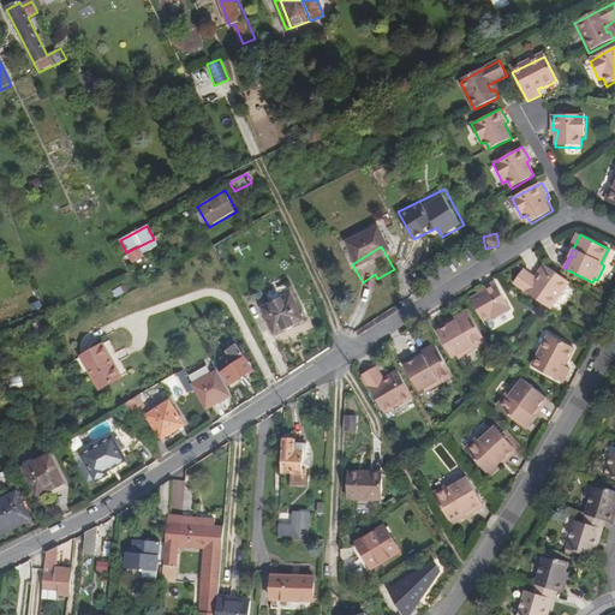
[(601,263),(604,266),(611,250),(608,249),(601,263)]
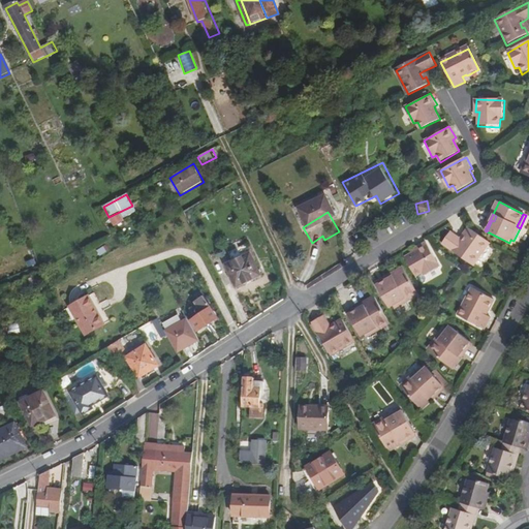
[(463,240),(460,239),(447,230),(440,241),(472,263),(488,241),(469,227),(468,226),(463,235),(465,236),(463,240)]
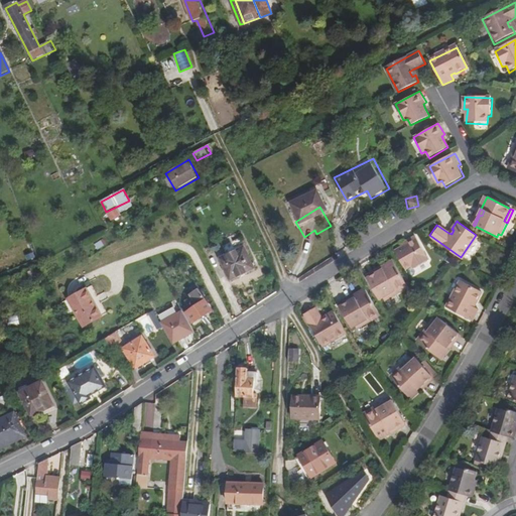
[(306,241),(316,234),(314,230),(304,237),(306,241)]
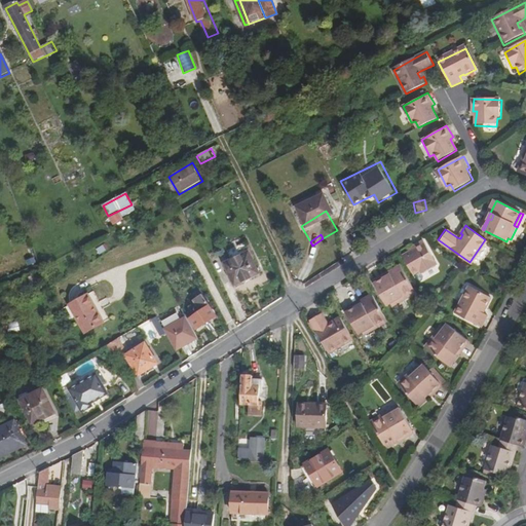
[(403,255),(413,273),(419,270),(422,273),(438,265),(423,239),(413,246),(414,249),(409,252),(403,255)]
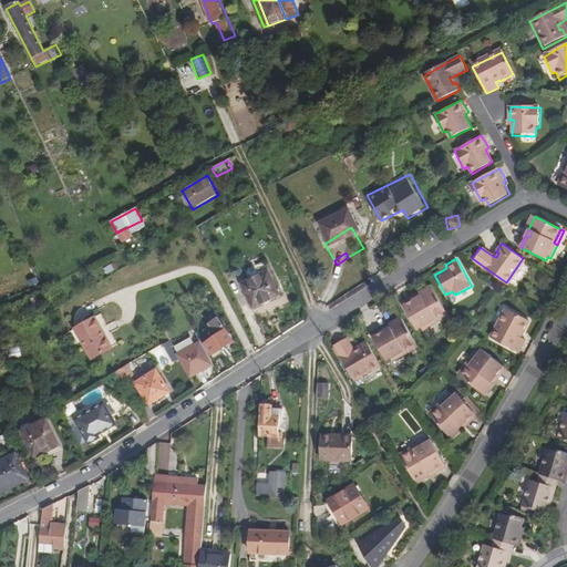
[(244,285),(255,307),(281,294),(265,261),(246,271),(250,280),(244,285)]
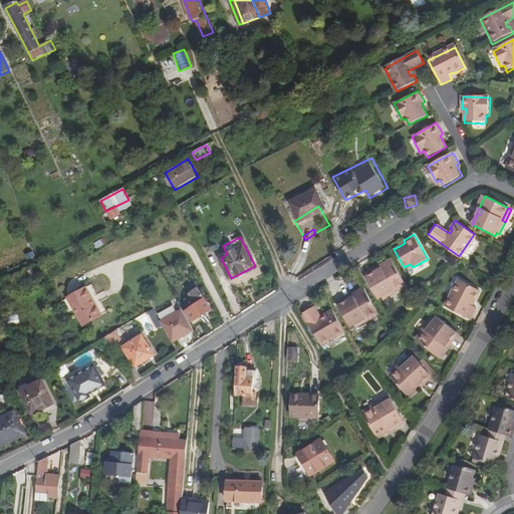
[(391,259),(379,266),(382,269),(377,272),(376,270),(365,277),(377,297),(380,295),(381,297),(394,290),(393,288),(405,282),(391,259)]
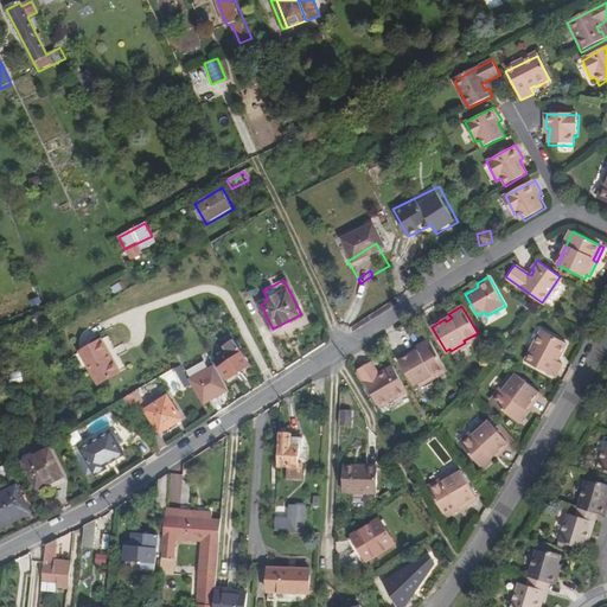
[(452,318),(448,314),(430,325),(432,327),(445,319),(446,321),(452,318)]
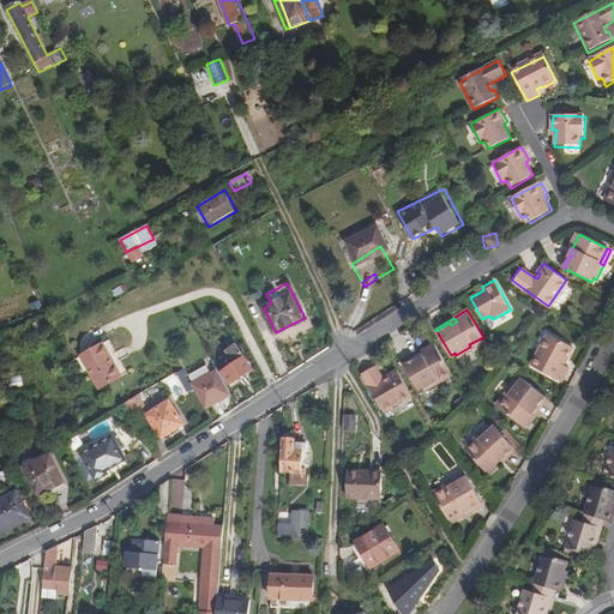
[(570,368),(563,365),(565,359),(566,359),(573,345),(551,333),(534,366),(564,381),(570,368)]
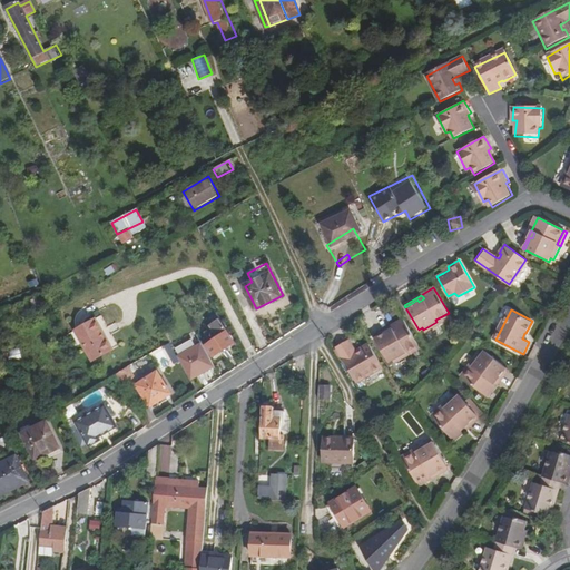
[(435,320),(436,322),(450,315),(449,313),(435,320)]
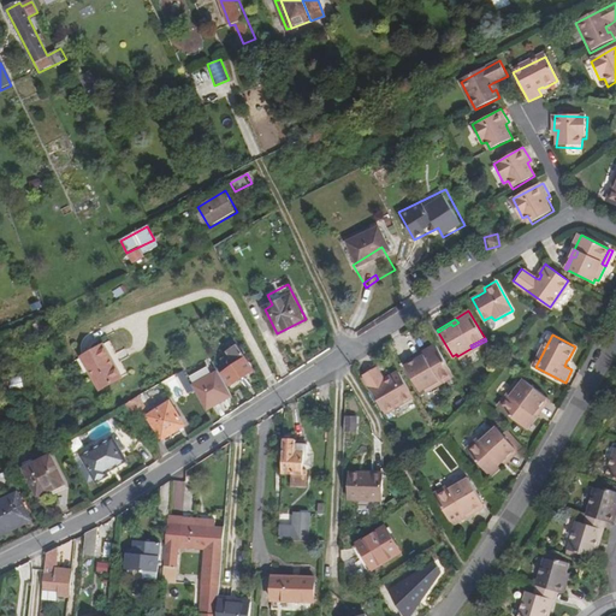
[(437,344),(422,353),(425,356),(420,360),(419,359),(404,366),(420,391),(424,389),(425,391),(439,383),(438,380),(452,372),(437,344)]
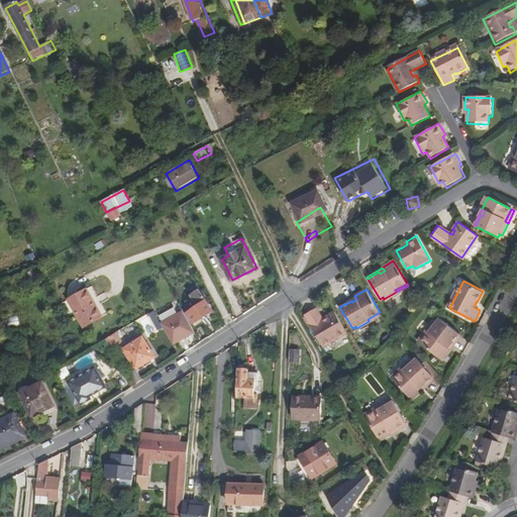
[(85,328),(103,318),(88,291),(70,301),(85,328)]
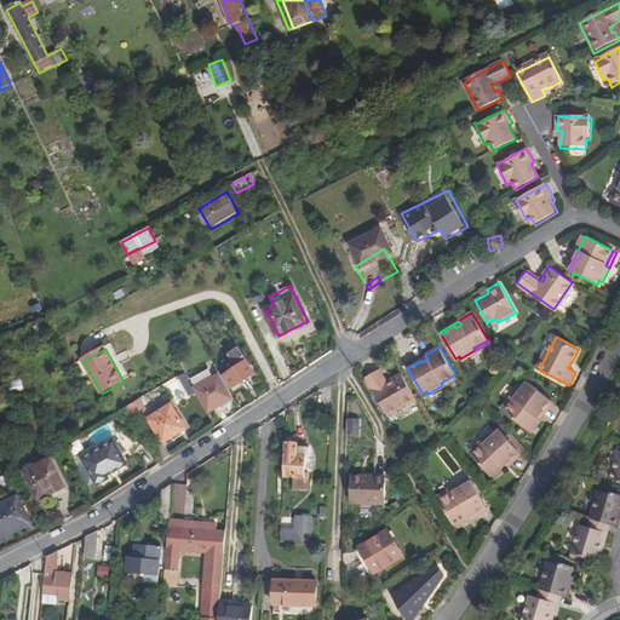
[(239,368),(227,377),(234,389),(257,374),(240,349),(230,355),(239,368)]
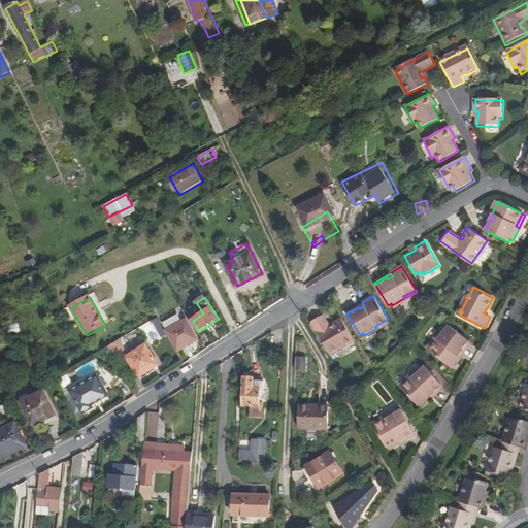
[(364,305),(362,302),(345,311),(347,314),(359,307),(360,308),(364,305)]
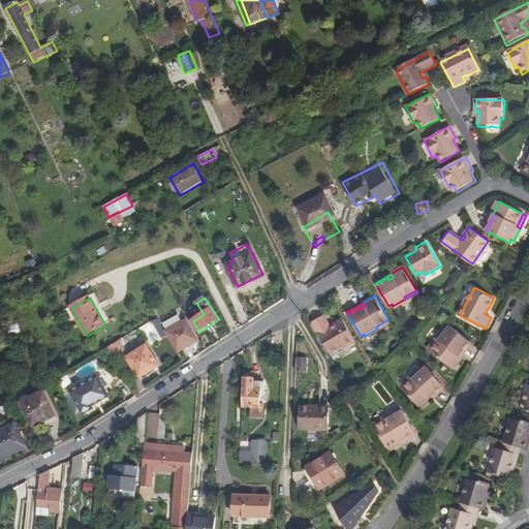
[(328,358),(353,342),(341,321),(336,324),(335,324),(332,327),(331,327),(323,315),(307,323),(328,358)]
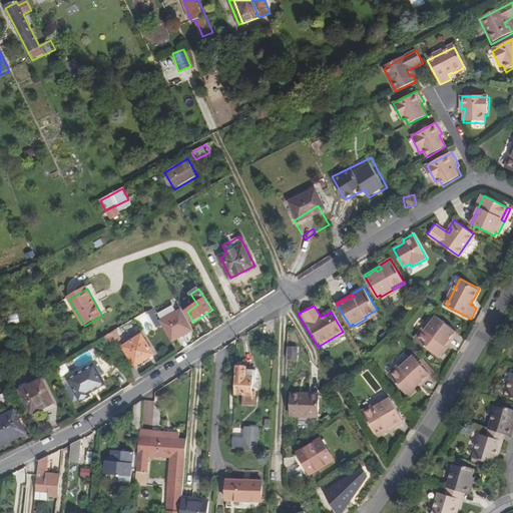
[(365,317),(366,319),(378,313),(377,310),(365,317)]
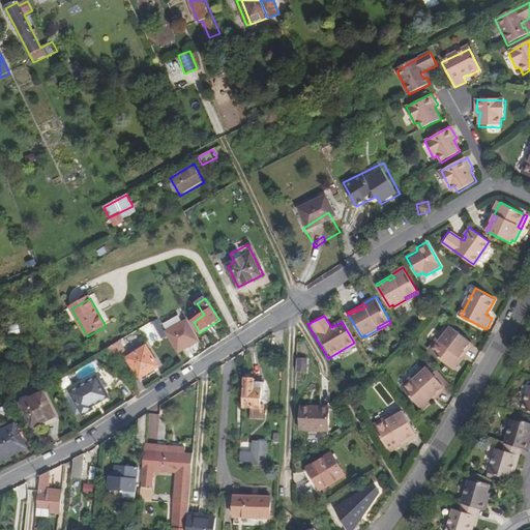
[(184,334),(178,324),(167,330),(180,355),(186,351),(179,339),(184,334)]
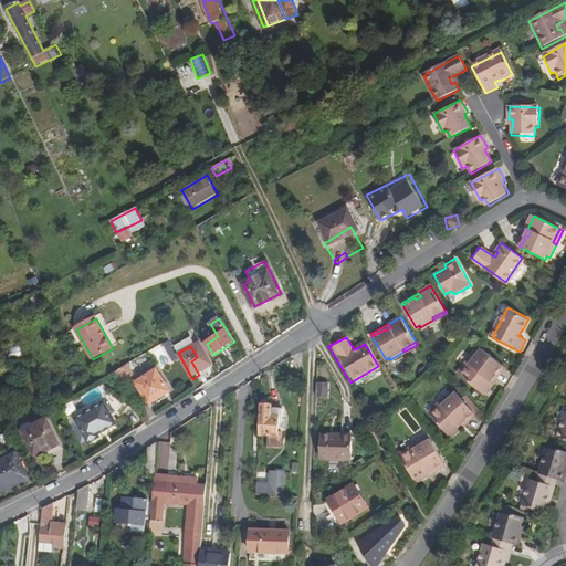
[(482,394),(492,381),(489,378),(492,375),(493,376),(502,365),(481,348),(478,352),(475,350),(467,363),(469,364),(460,375),(482,394)]
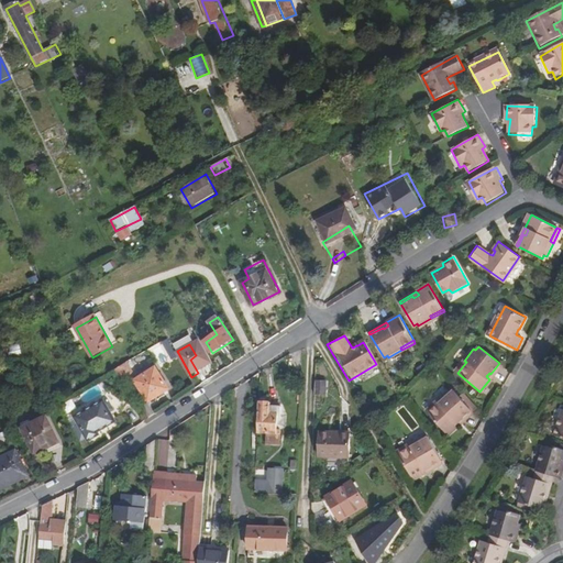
[(466,362),(464,361),(455,372),(457,373),(466,362)]
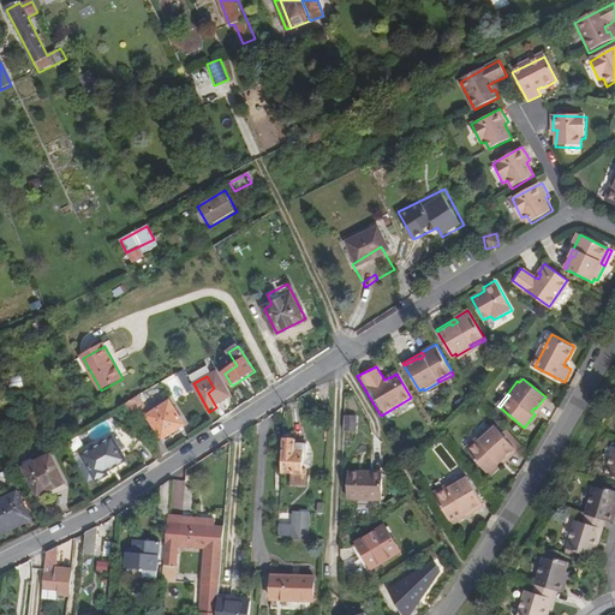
[(531,411),(535,415),(548,398),(545,396),(536,408),(535,407),(531,411)]
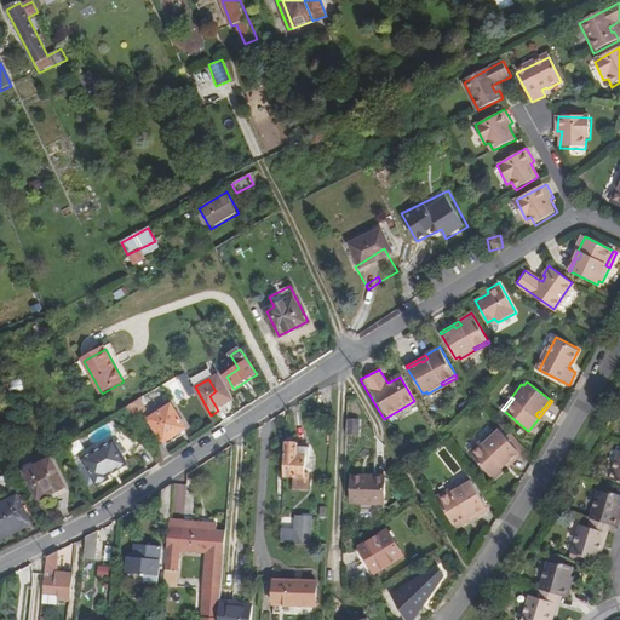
[(187,428),(171,405),(149,419),(164,442),(187,428)]
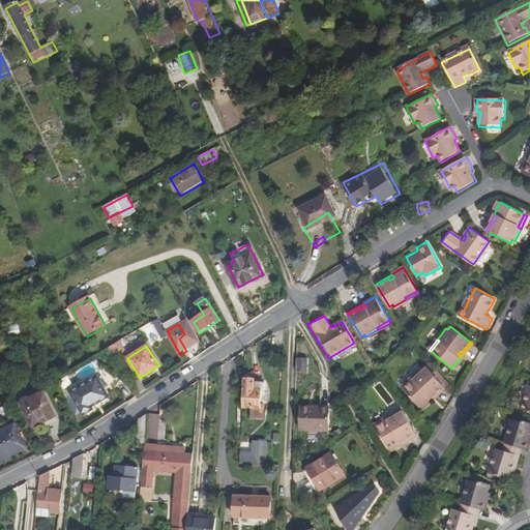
[(294,358),(294,373),(304,373),(305,359),(294,358)]
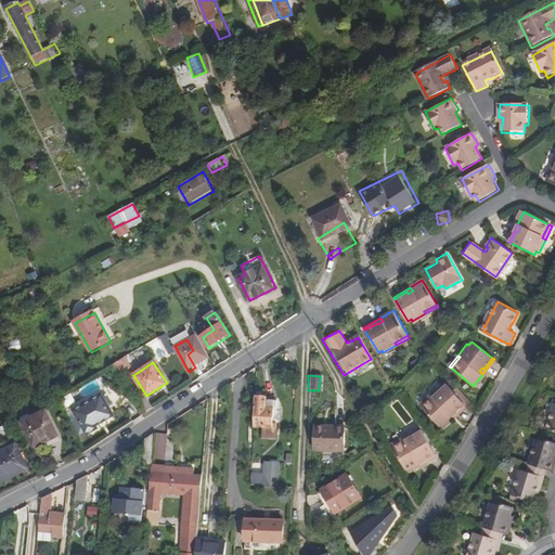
[(440,384),(429,395),(430,397),(421,407),(441,427),(451,417),(448,414),(452,411),(454,412),(464,402),(446,384),(442,386),(440,384)]
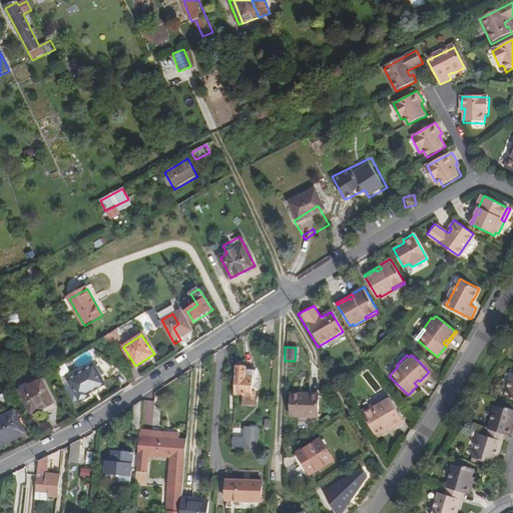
[(80,402),(90,396),(88,393),(105,384),(96,365),(69,380),(80,402)]
